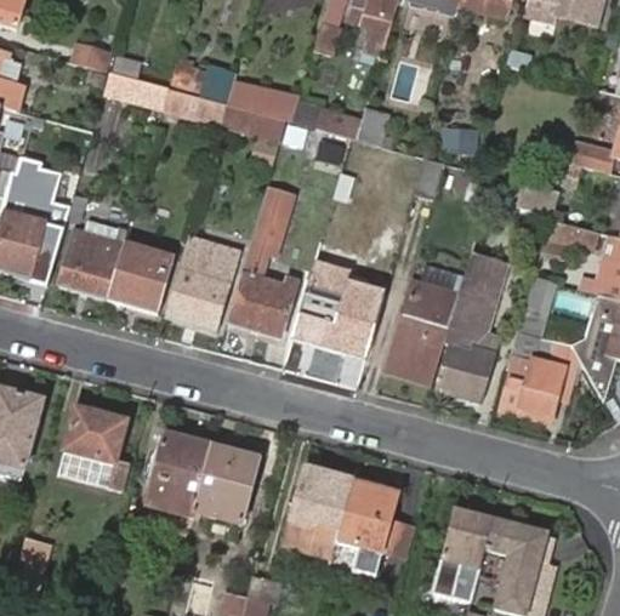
[(0,22),(17,28),(26,0),(0,0),(0,22)]
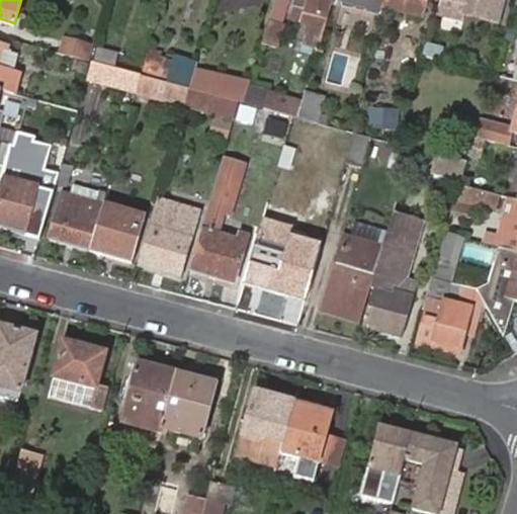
[(274,0),(269,20),(278,23),(284,0),(274,0)]
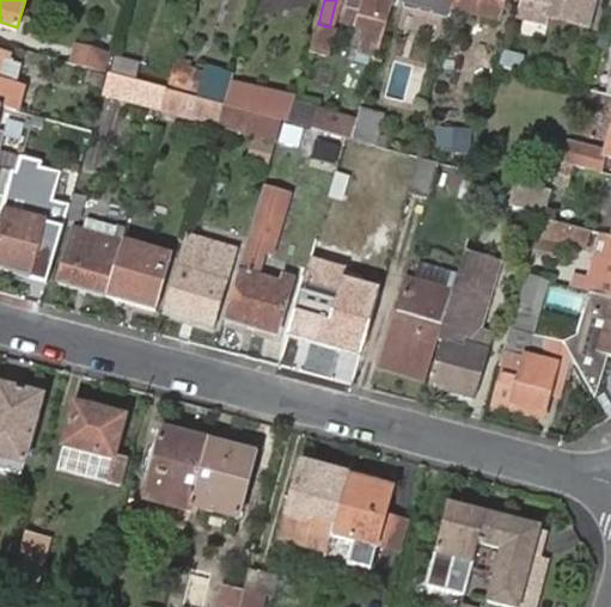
[(373,57),(390,0),(350,0),(344,25),(348,25),(360,29),(353,53),(373,57)]
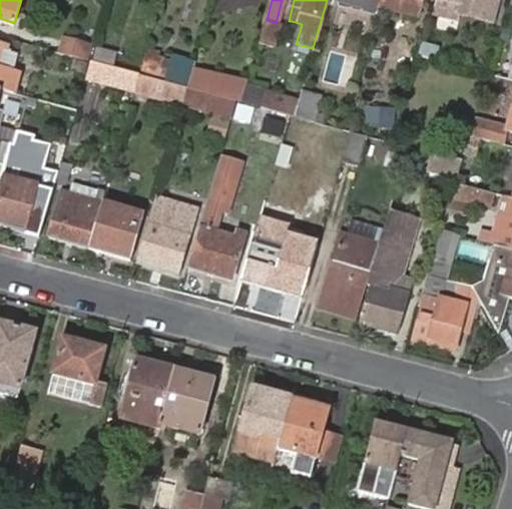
[(461,0),(458,8),(490,18),(495,0),(432,0),(432,1),(438,2),(438,0),(461,0)]
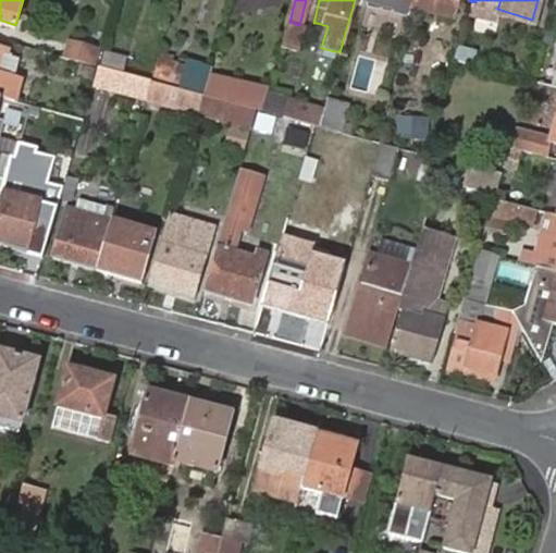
[(476,0),(476,2),(497,9),(501,0),(476,0)]
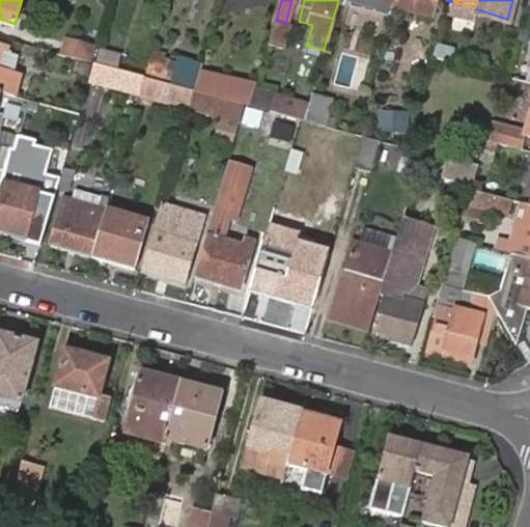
[(70,37),(65,53),(95,60),(100,46),(70,37)]
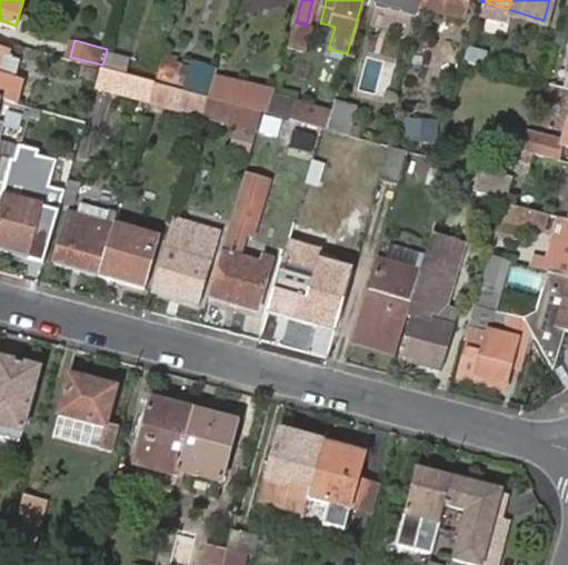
[(0,95),(18,101),(23,80),(7,76),(13,56),(9,55),(11,48),(0,45),(0,95)]
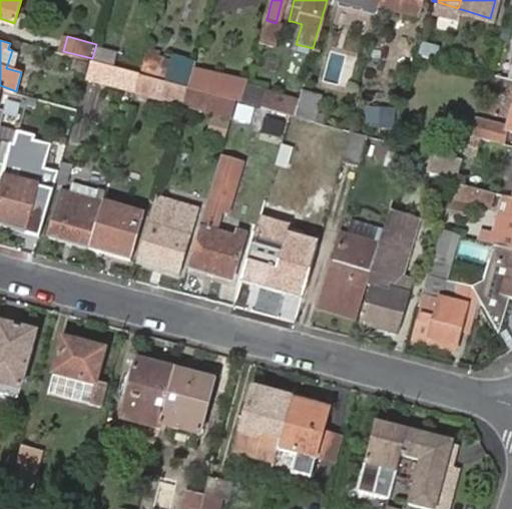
[(146,52),(140,72),(174,81),(180,62),(146,52)]
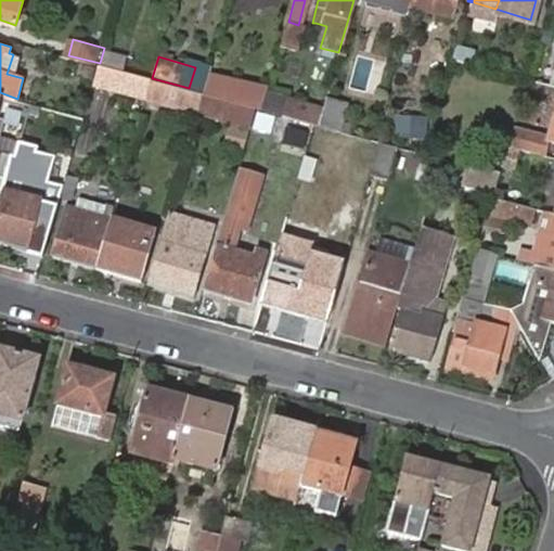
[(152,78),(100,63),(94,80),(146,97),(152,78)]
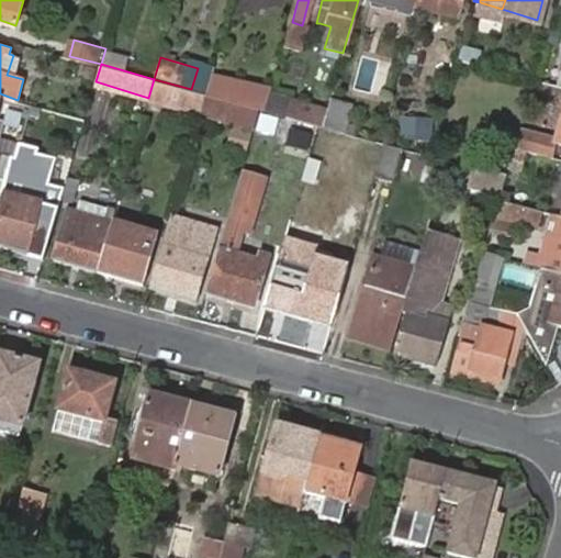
[(212,76),(206,93),(231,99),(235,82),(212,76)]
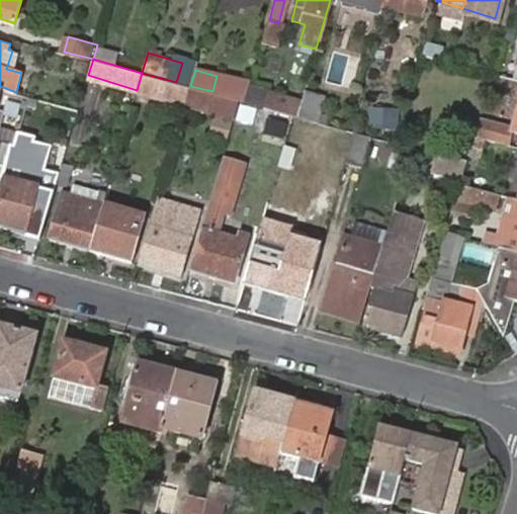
[(268,89),(263,105),(296,114),(302,98),(268,89)]
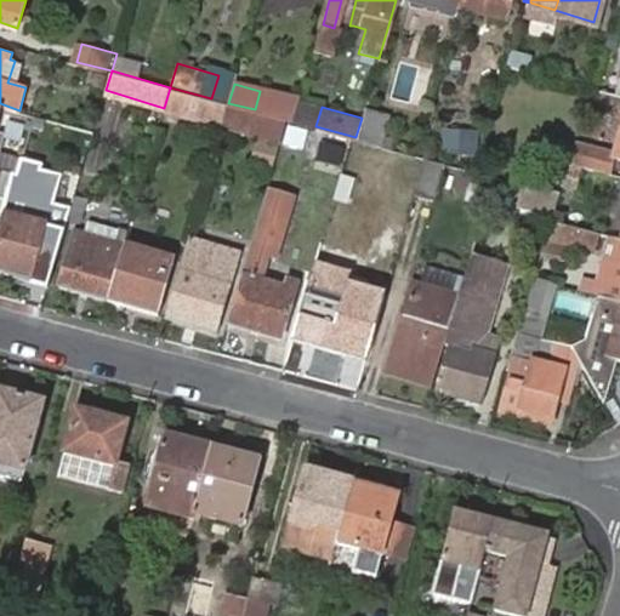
[(362,118),(356,137),(380,142),(388,114),(364,107),(362,118)]
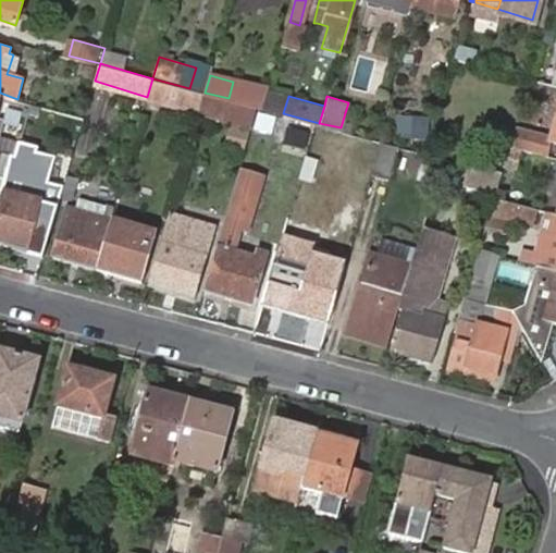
[(513,145),(543,152),(547,138),(547,136),(517,127),(513,145)]
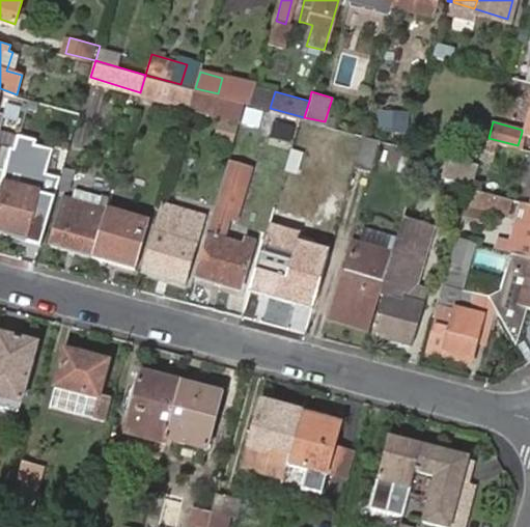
[(366,133),(356,164),(372,168),(383,138),(366,133)]
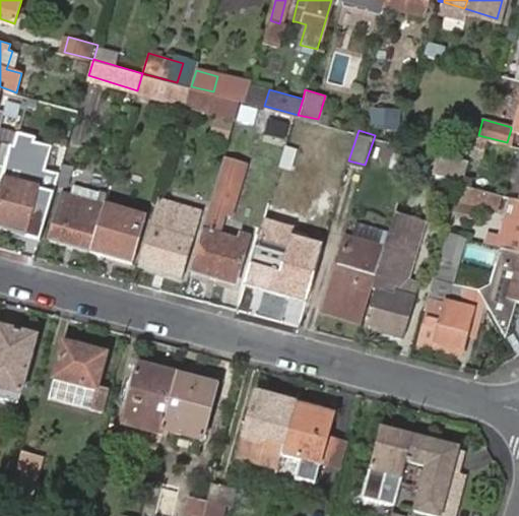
[(3,173),(11,143),(0,139),(0,186),(2,187),(6,174),(3,173)]
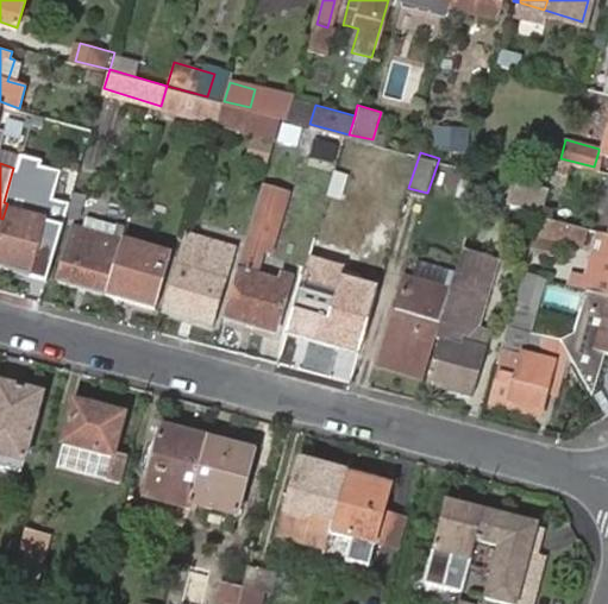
[(557,183),(589,193),(595,172),(563,164),(557,183)]
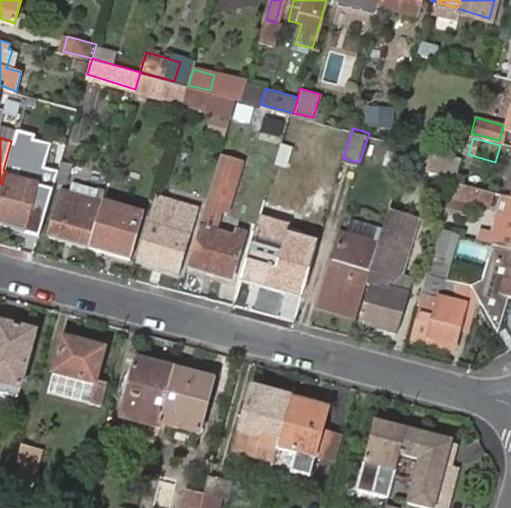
[(39,235),(49,202),(38,198),(42,182),(24,177),(32,147),(11,141),(3,170),(6,171),(2,184),(0,191),(0,221),(28,229),(27,232),(39,235)]
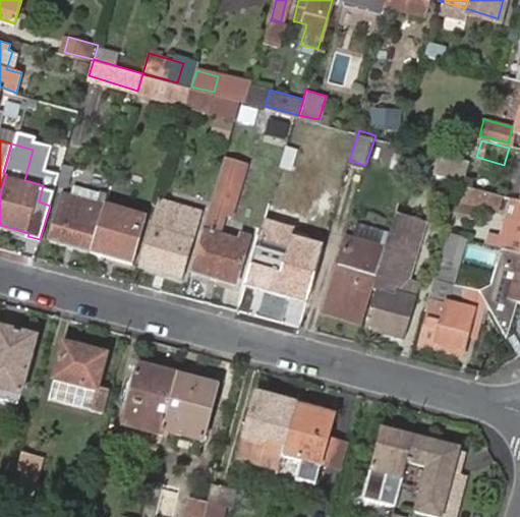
[(288,148),(283,164),(301,170),(306,154),(288,148)]
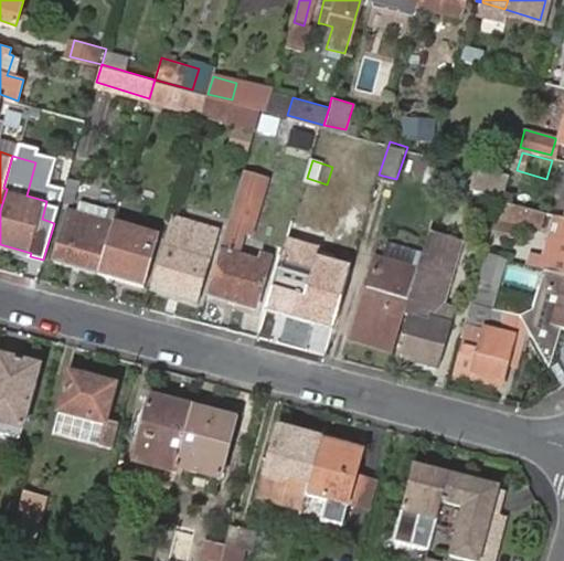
[(511,175),(480,166),(475,187),(504,196),(511,175)]
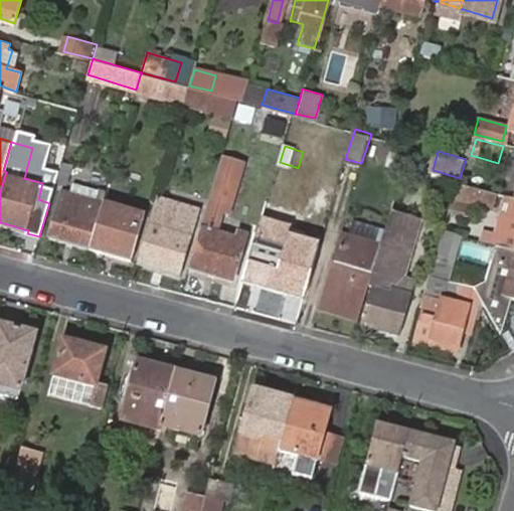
[(224,154),(209,204),(211,206),(192,267),(233,280),(248,233),(239,231),(237,238),(216,232),(224,209),(229,212),(245,162),(224,154)]
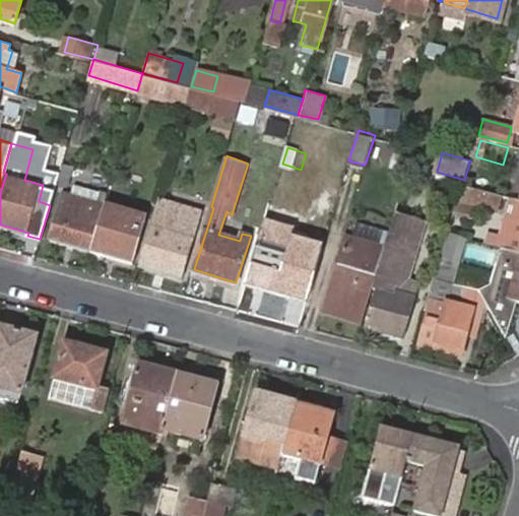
[(499,195),(463,185),(451,223),(459,227),(462,214),(471,216),(475,205),(495,210),(499,195)]
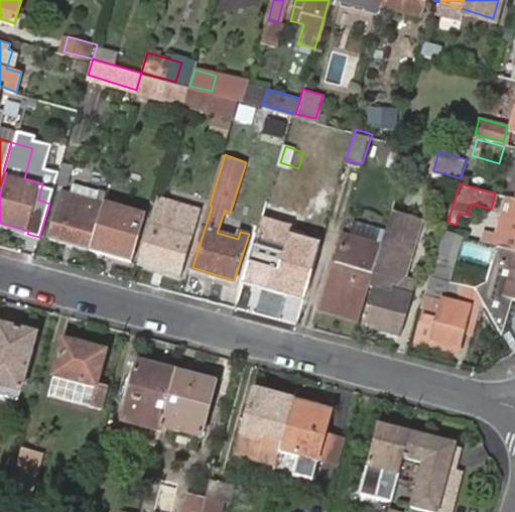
[(89,247),(106,190),(98,188),(95,198),(65,189),(50,235),(89,247)]
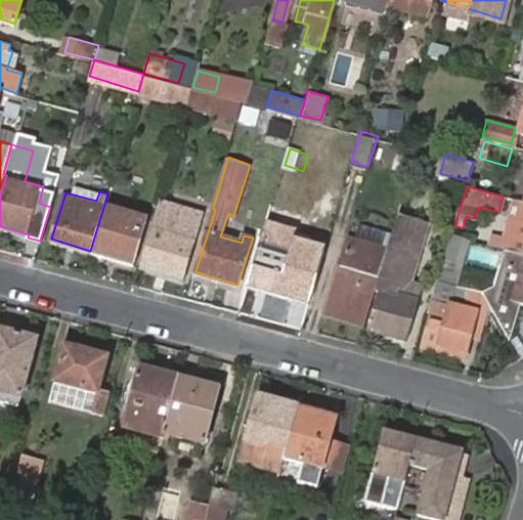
[(113,196),(107,193),(90,251),(134,264),(147,218),(139,215),(134,229),(105,221),(110,207),(113,196)]
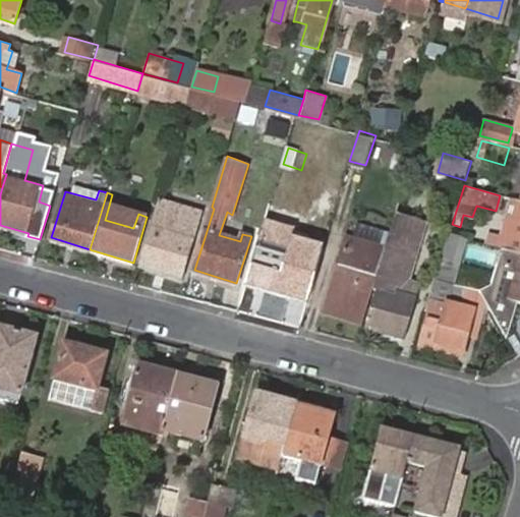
[(154,215),(139,265),(183,279),(198,228),(203,214),(158,199),(154,215)]
